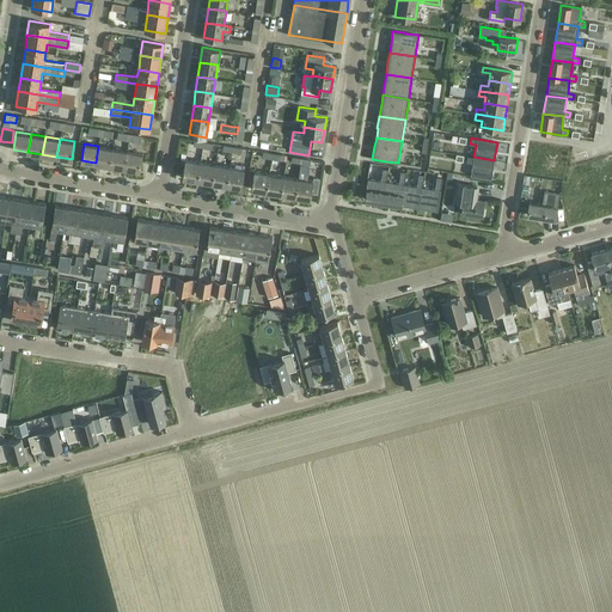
[(110,165),(112,148),(98,146),(96,163),(110,165)]
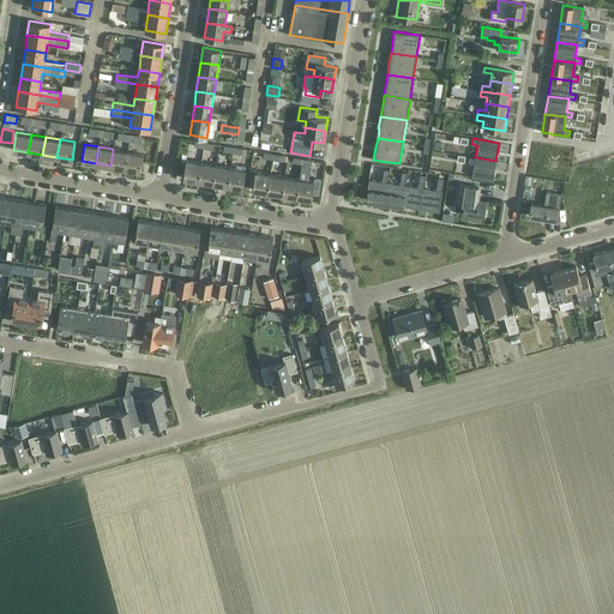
[(567,162),(569,149),(558,148),(557,161),(567,162)]
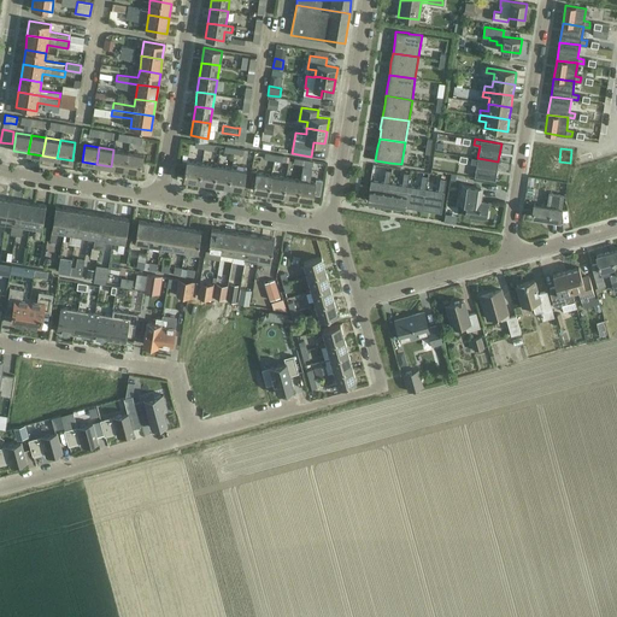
[(125,169),(128,152),(113,150),(111,166),(125,169)]
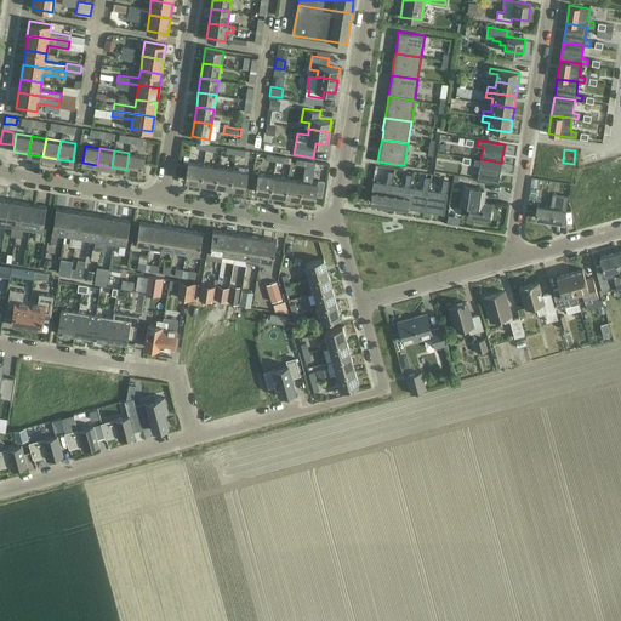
[(144,155),(129,153),(126,170),(141,174),(144,155)]
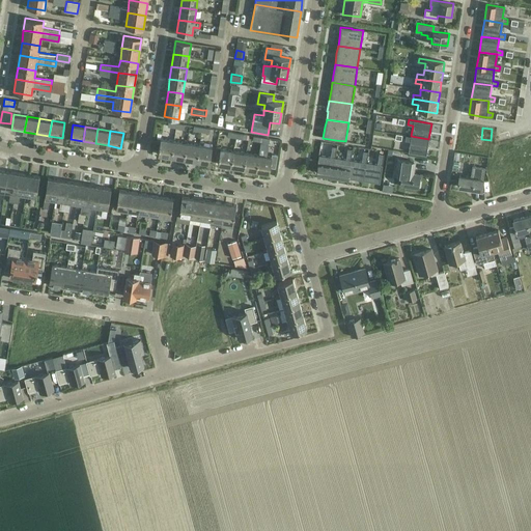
[(406,135),(404,140),(410,141),(408,152),(425,155),(428,139),(411,136),(406,135)]
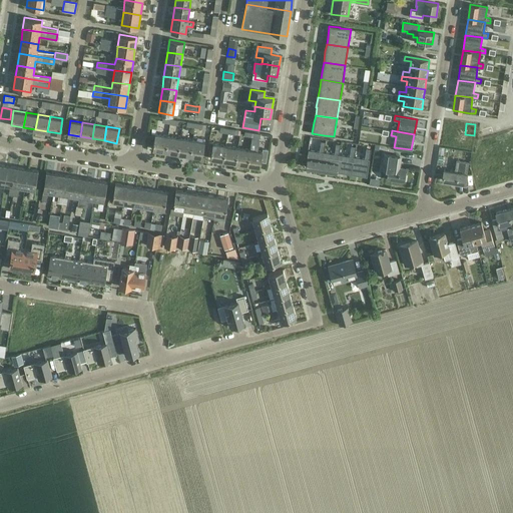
[(165,151),(167,136),(155,134),(152,149),(165,151)]
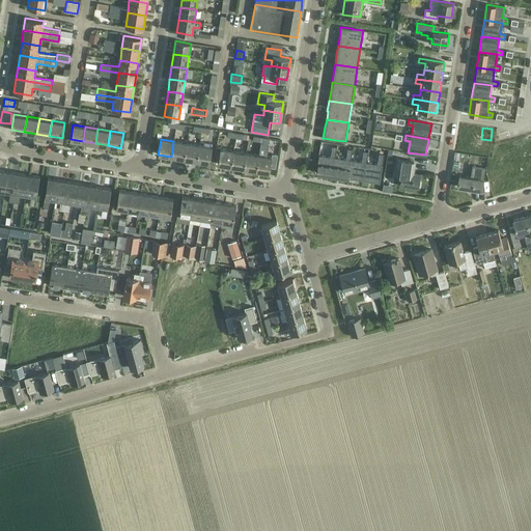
[(184,159),(186,143),(173,141),(171,157),(184,159)]
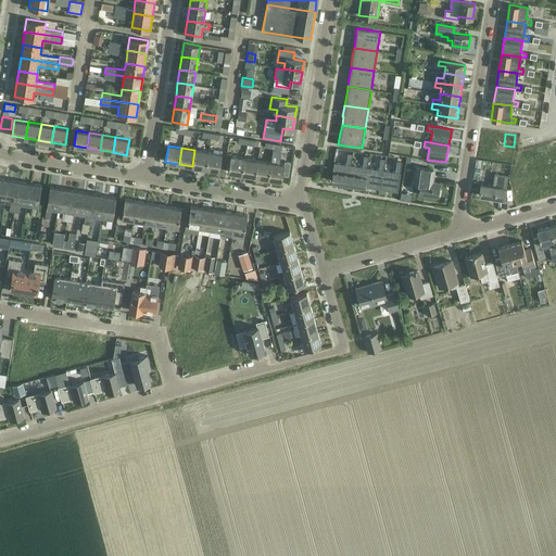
[(205,168),(209,152),(194,150),(192,166),(205,168)]
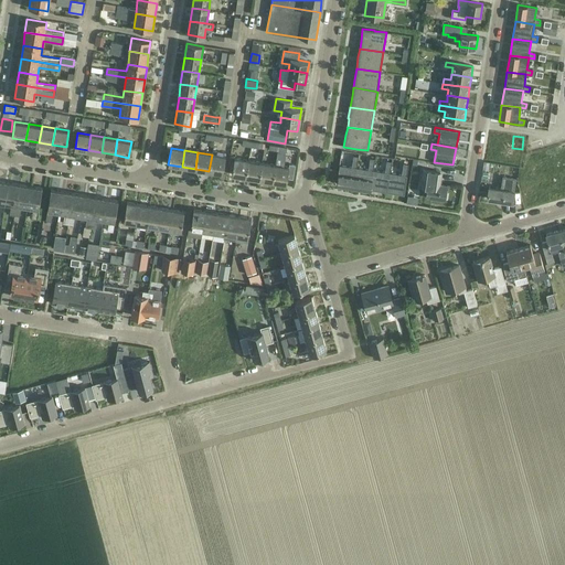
[(225,157),(212,155),(209,171),(223,173),(225,157)]
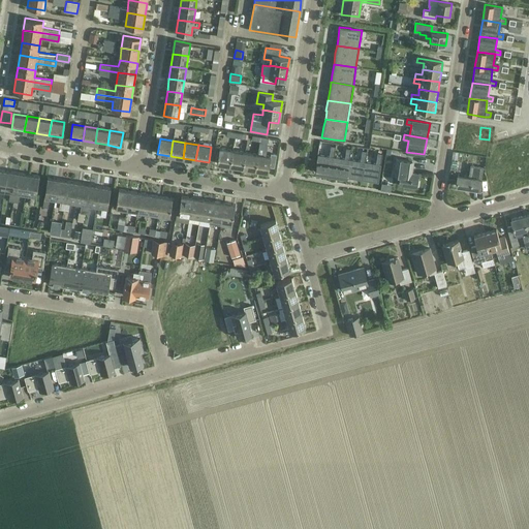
[(334,157),(335,146),(331,145),(329,156),(317,154),(315,172),(331,175),(334,157)]
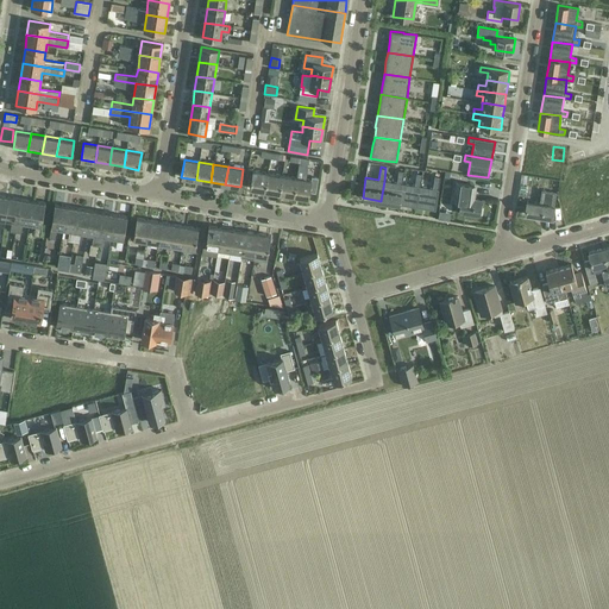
[(264,190),(268,173),(252,170),(250,188),(264,190)]
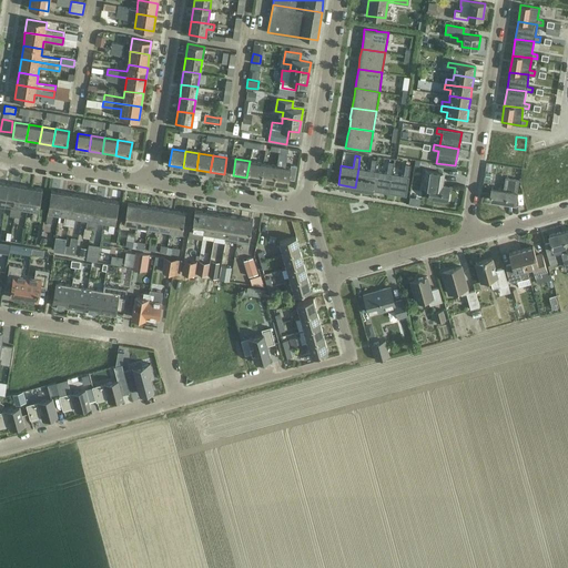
[(375,171),(376,159),(372,159),(369,170),(358,169),(355,188),(372,190),(375,171)]
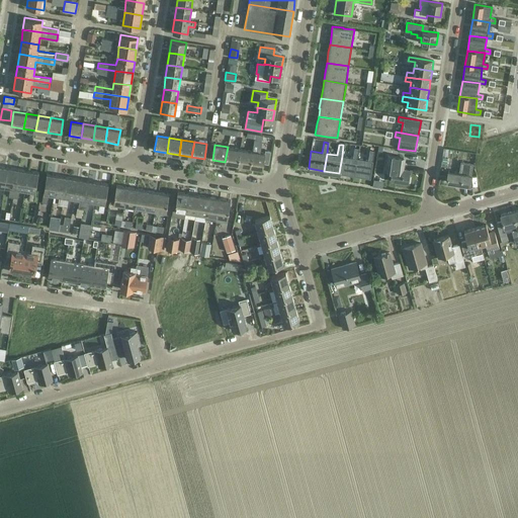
[(237,164),(240,149),(228,147),(225,162),(237,164)]
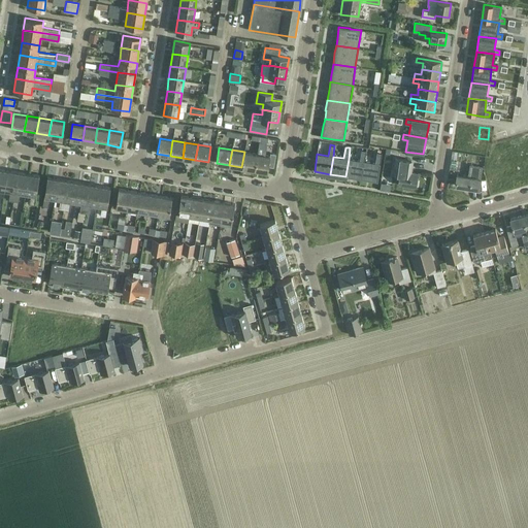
[(364,161),(366,151),(361,150),(359,161),(349,159),(345,176),(361,179),(364,161)]
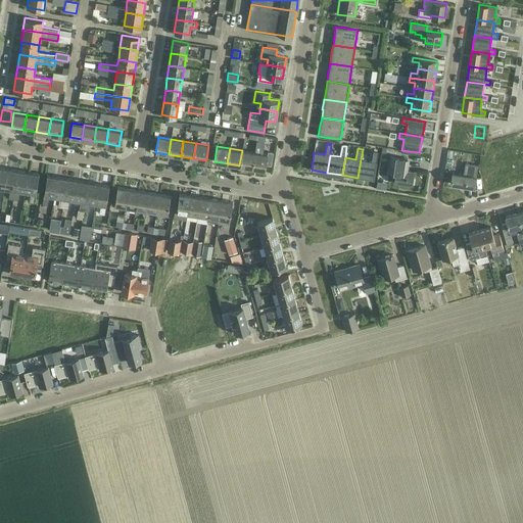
[(516,160),(511,161),(516,179),(522,177),(522,157),(521,149),(514,151),(516,160)]
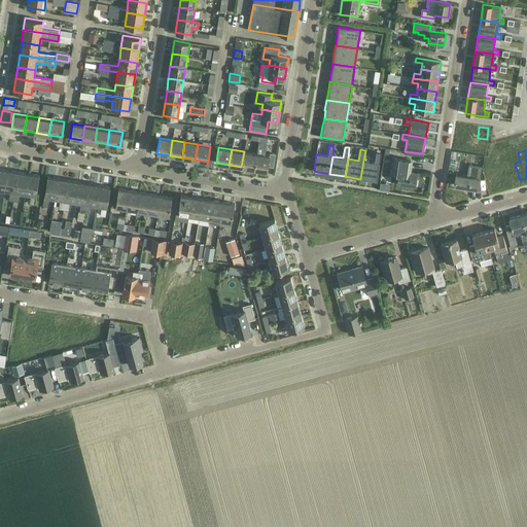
[(254,169),(256,153),(244,151),(241,167),(254,169)]
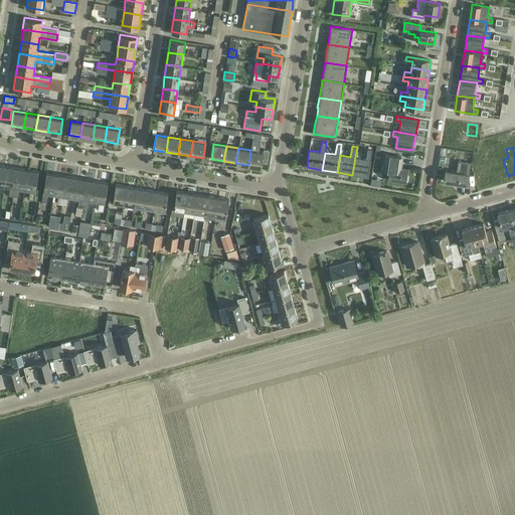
[(267,162),(269,150),(264,149),(264,152),(250,150),(248,165),(261,167),(262,162),(267,162)]
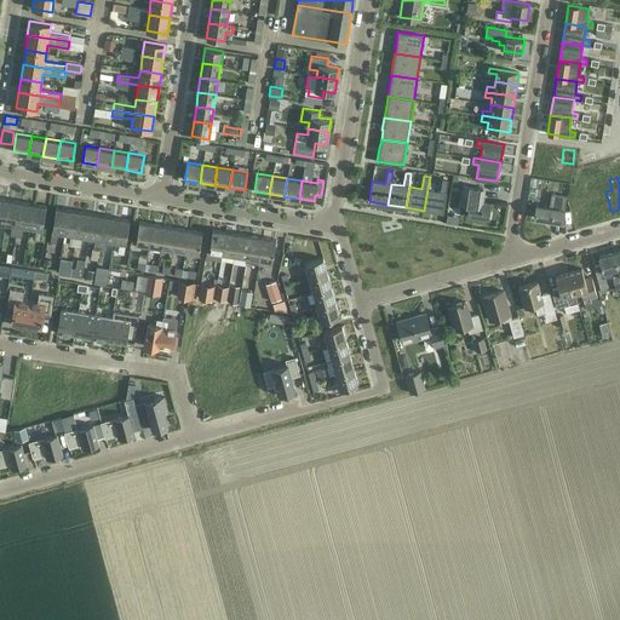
[(446,193),(448,179),(442,179),(441,191),(428,189),(424,211),(443,213),(446,193)]
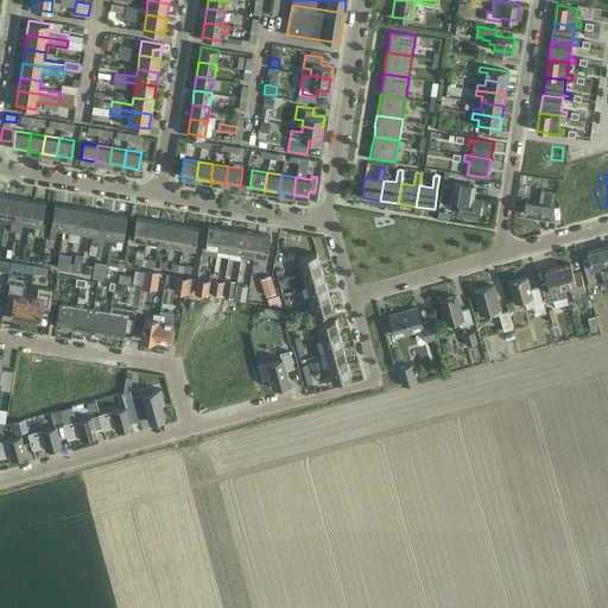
[(584,179),(576,182),(586,213),(600,208),(594,188),(588,190),(584,179)]
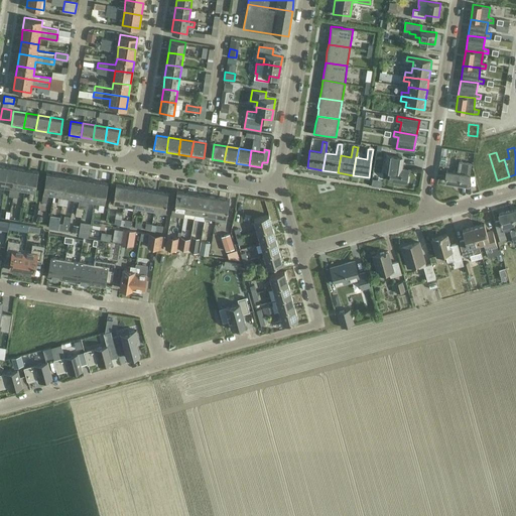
[(390,171),(388,180),(405,183),(408,169),(399,168),(400,165),(401,157),(386,154),(385,163),(384,170),(390,171)]
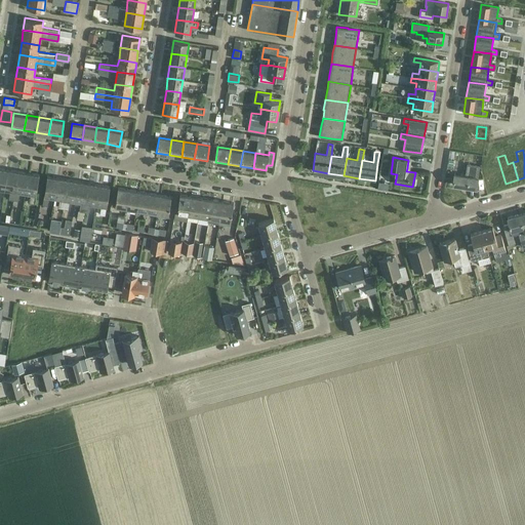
[(493,168),(487,169),(492,187),(506,184),(497,157),(490,159),(493,168)]
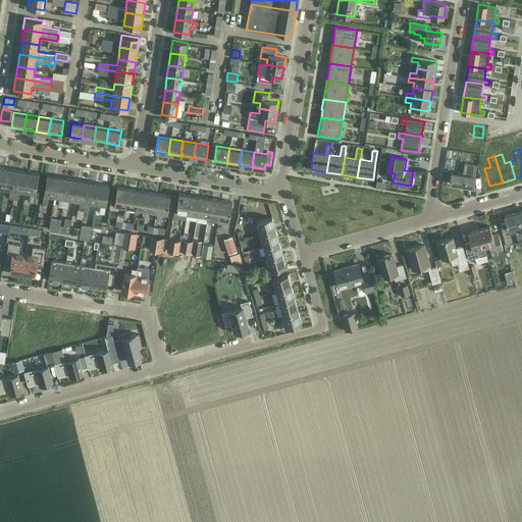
[(452,172),(450,184),(473,187),(475,176),(476,164),(464,162),(462,174),(452,172)]
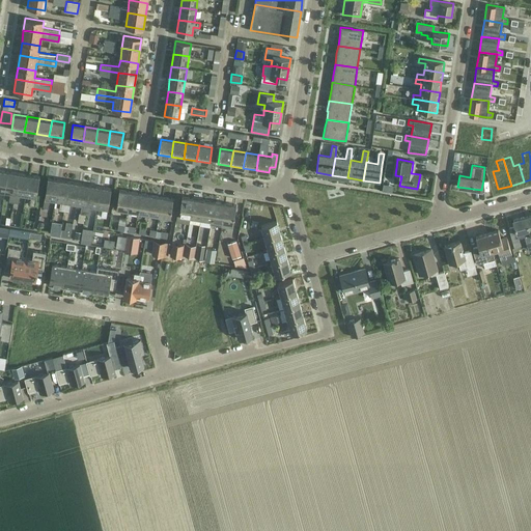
[(14,201),(19,172),(8,171),(5,190),(10,191),(8,201),(14,201)]
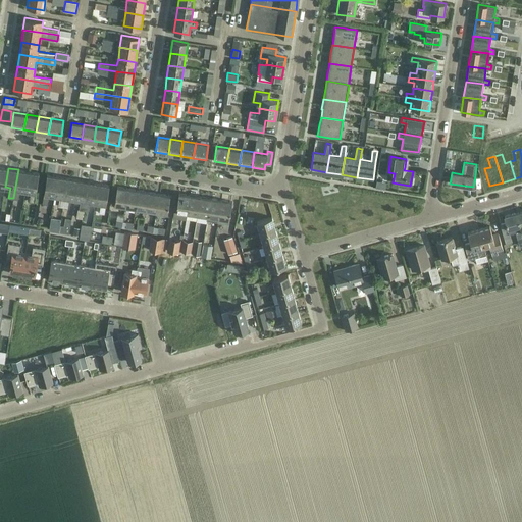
[(25,191),(29,171),(18,169),(13,198),(18,199),(19,190),(25,191)]
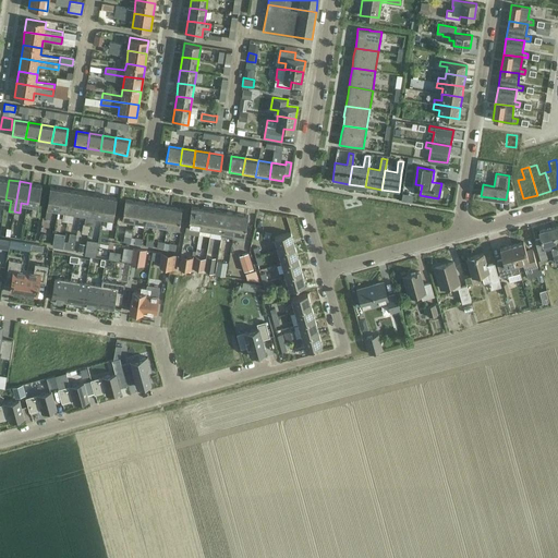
[(41,185),(31,183),(27,204),(33,205),(31,215),(36,216),(41,185)]
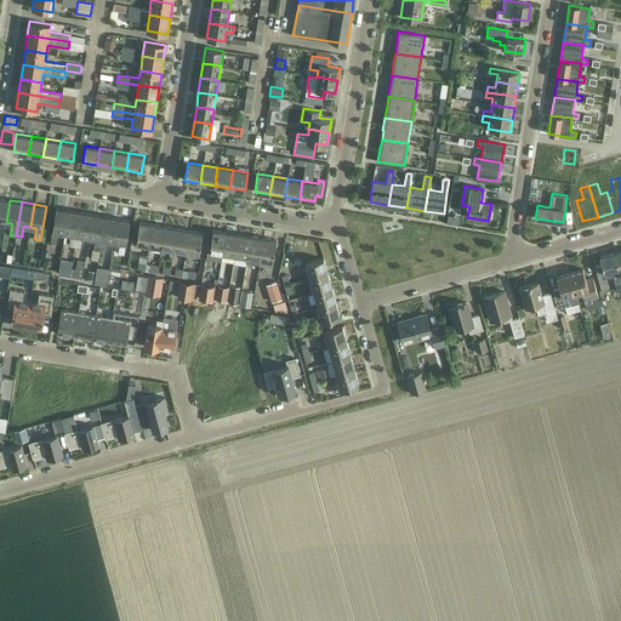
[(64,233),(68,210),(56,208),(51,237),(50,241),(56,243),(58,232),(64,233)]
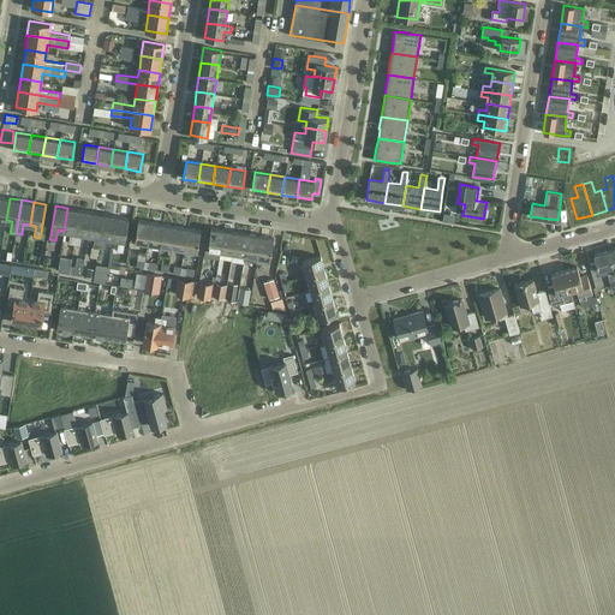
[(75,244),(79,210),(67,208),(64,231),(71,231),(69,243),(75,244)]
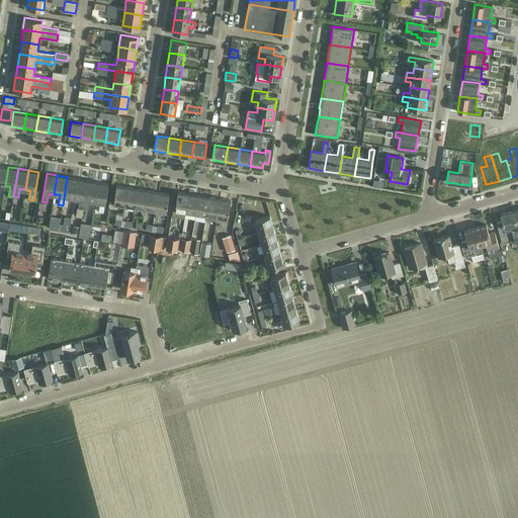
[(74,197),(77,178),(67,177),(63,205),(67,205),(69,196),(74,197)]
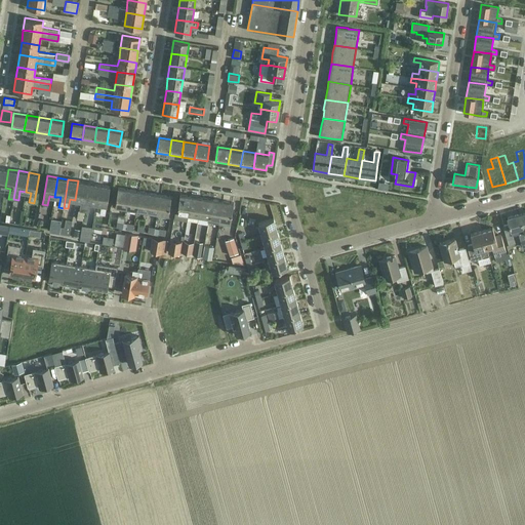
[(84,211),(88,183),(78,180),(75,200),(81,201),(79,210),(84,211)]
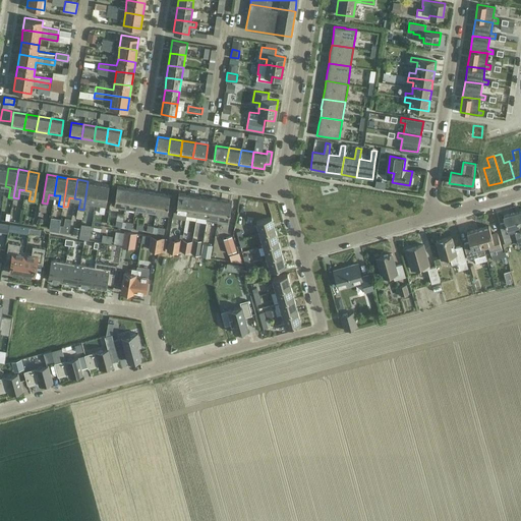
[(375,180),(374,186),(385,188),(386,181),(375,180)]
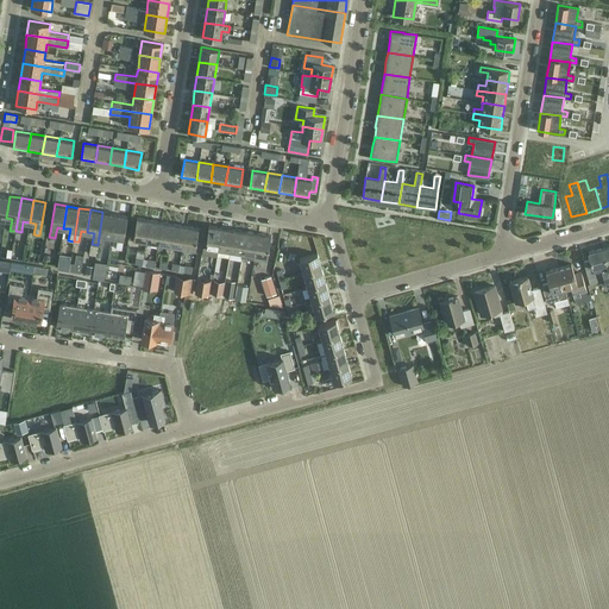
[(111,236),(114,214),(102,212),(98,245),(102,246),(105,234),(111,236)]
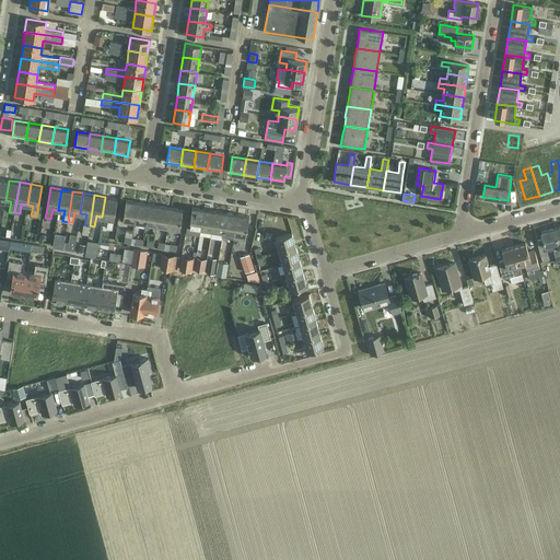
[(117,198),(105,197),(102,217),(108,218),(106,229),(112,229),(117,198)]
